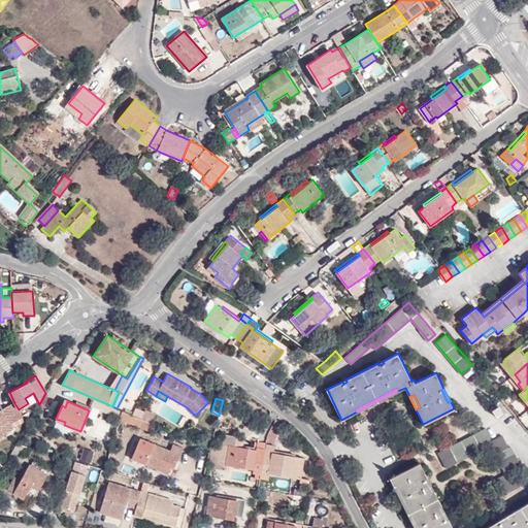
[(91,407),(76,401),(74,404),(89,410),(91,407)]
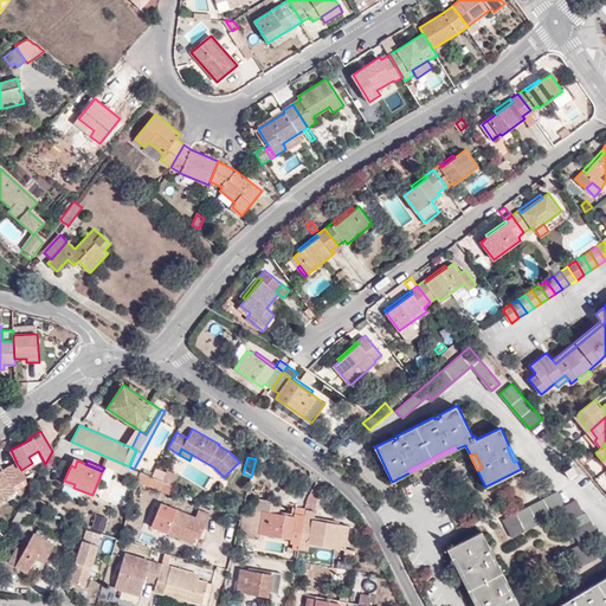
[(21,470),(17,463),(11,466),(19,483),(26,478),(21,470)]
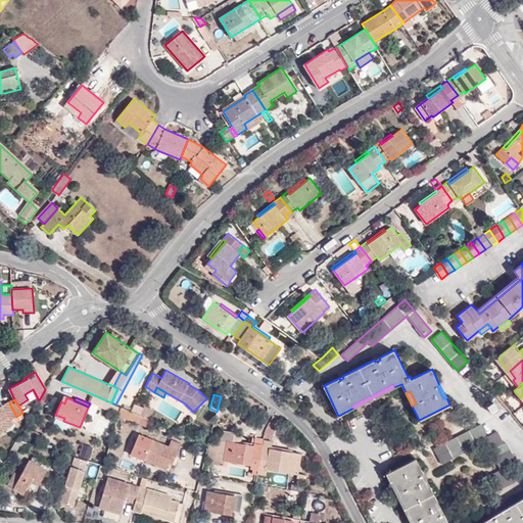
[(112,412),(115,405),(111,402),(104,399),(101,407),(112,412)]
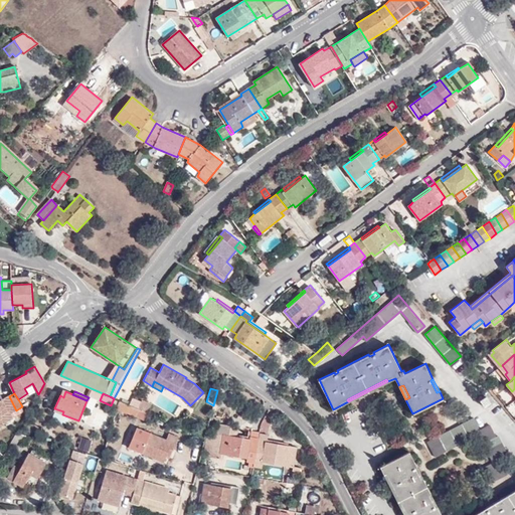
[(480,399),(485,406),(491,401),(486,395),(480,399)]
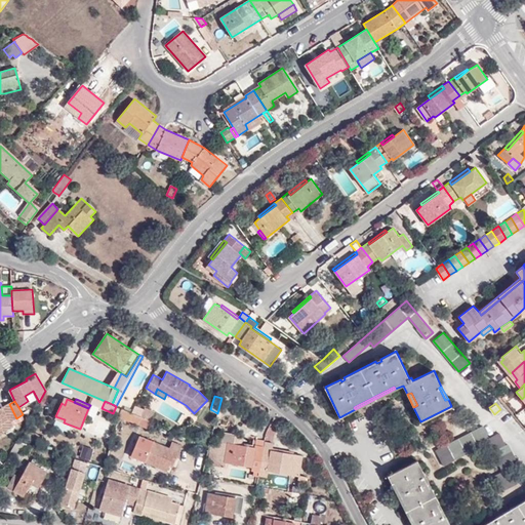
[(0,432),(12,426),(10,421),(16,418),(9,404),(1,408),(0,406),(0,432)]
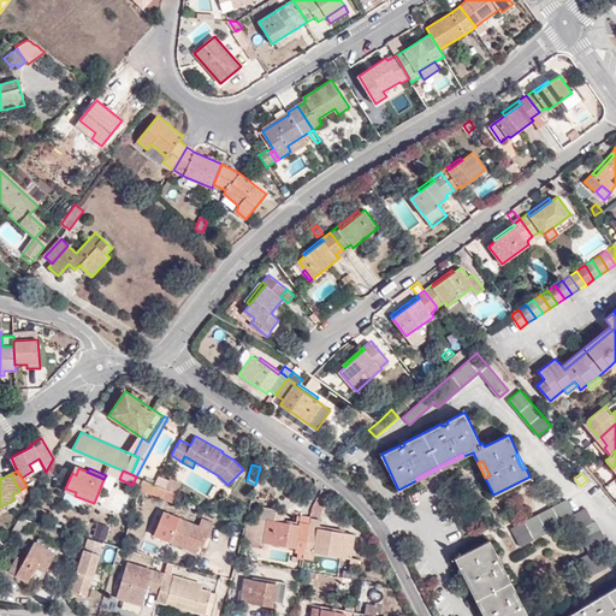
[(169,481),(158,477),(154,484),(165,490),(169,481)]
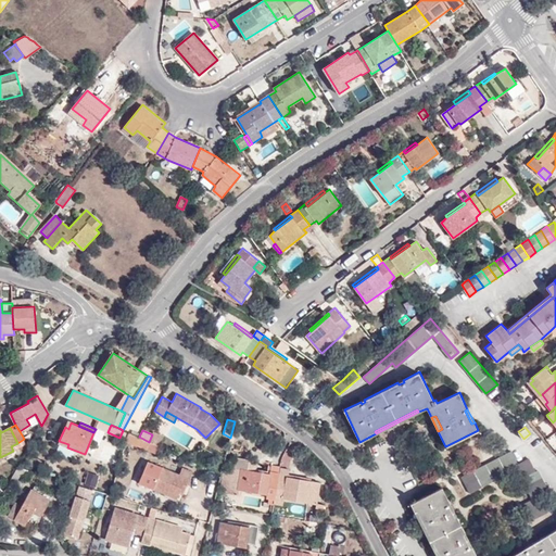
[(138,443),(138,445),(147,449),(150,442),(149,442),(139,437),(128,432),(126,438),(138,443)]
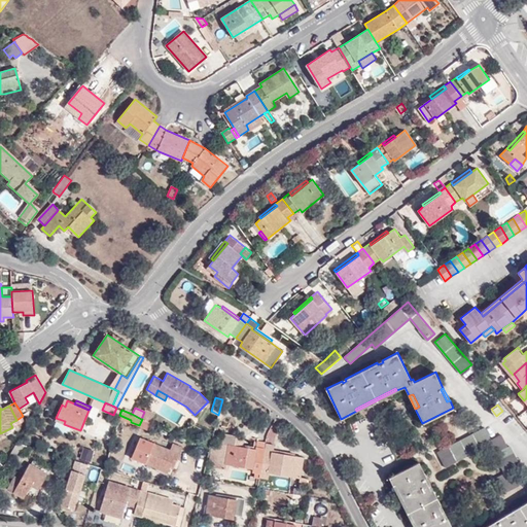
[(139,425),(146,428),(149,422),(142,419),(139,425)]
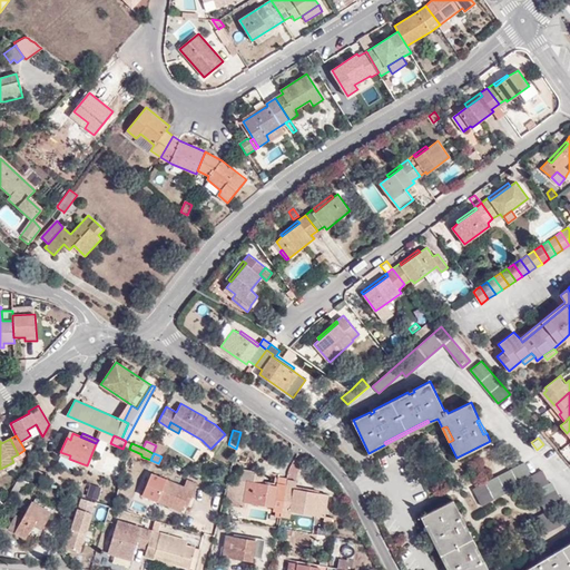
[(536,517),(544,533),(561,524),(552,508),(562,502),(551,481),(549,482),(542,469),(531,474),(524,462),(473,489),(481,505),(508,492),(505,488),(529,477),(534,488),(533,488),(546,511),(536,517)]
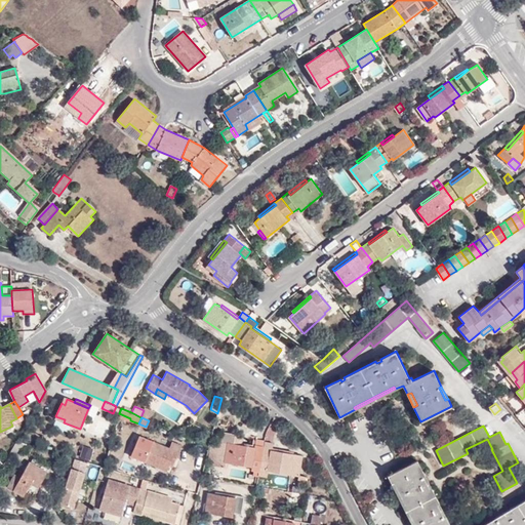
[(255,470),(254,475),(258,476),(267,477),(268,470),(299,476),(301,455),(294,454),(273,450),(273,447),(264,446),(256,444),(255,447),(239,444),(239,437),(235,436),(235,434),(223,432),(220,442),(227,443),(224,461),(226,462),(252,467),(252,470),(255,470)]
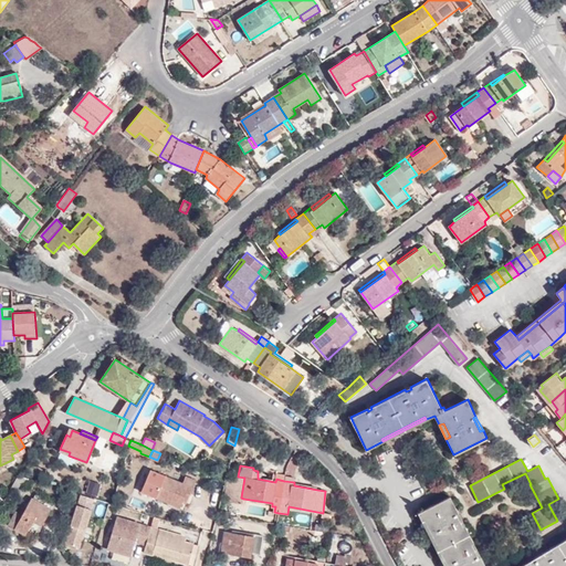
[(261,477),(261,472),(258,471),(258,479),(275,482),(276,479),(261,477)]
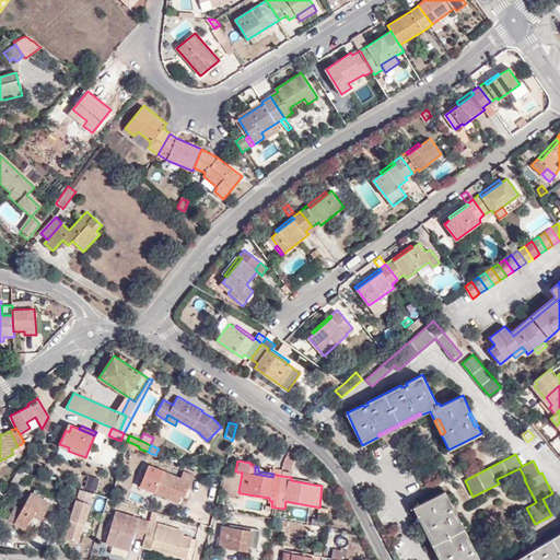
[(223,496),(240,499),(241,493),(238,492),(242,473),(235,471),(228,469),(223,496)]
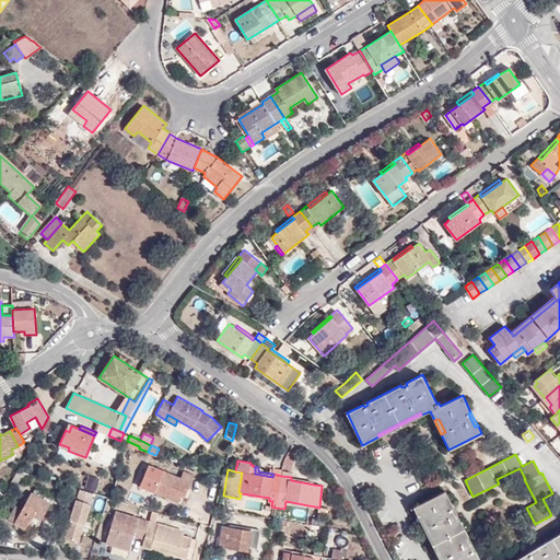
[(24,473),(18,470),(3,496),(10,499),(15,488),(20,490),(23,486),(19,483),(21,479),(24,473)]
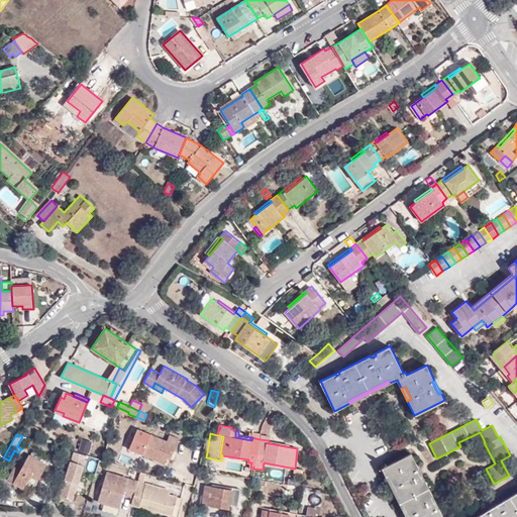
[(142,454),(164,463),(167,456),(169,451),(173,453),(179,438),(170,435),(167,441),(150,435),(142,454)]
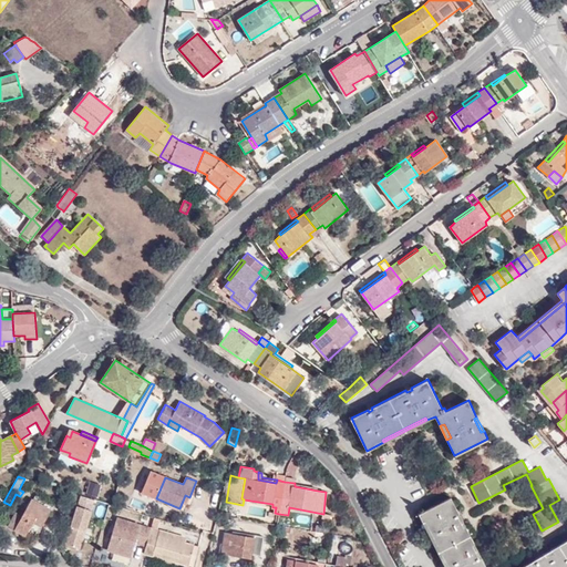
[(30,490),(34,481),(24,478),(21,485),(30,490)]
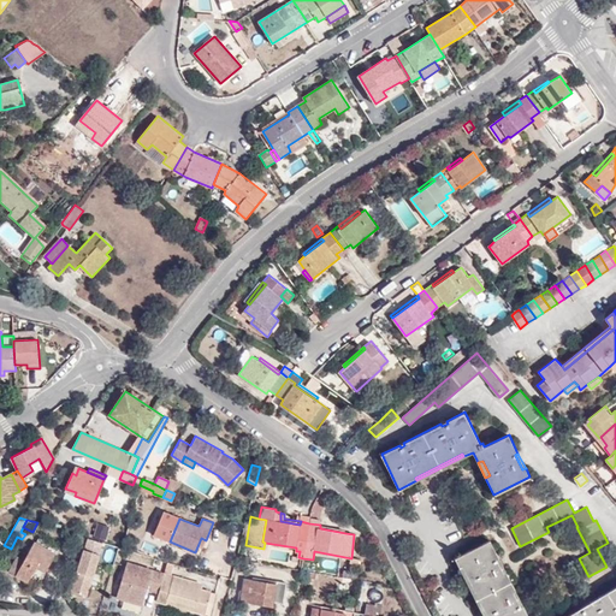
[(105,542),(110,528),(99,526),(95,538),(105,542)]
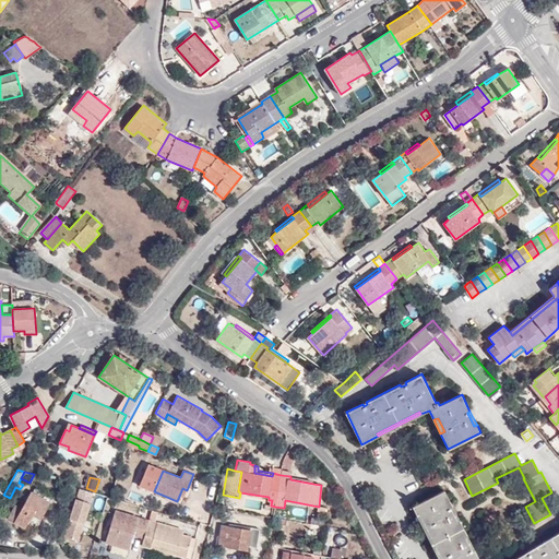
[(91,502),(90,502),(93,492),(80,488),(76,499),(75,499),(64,535),(79,539),(91,502)]
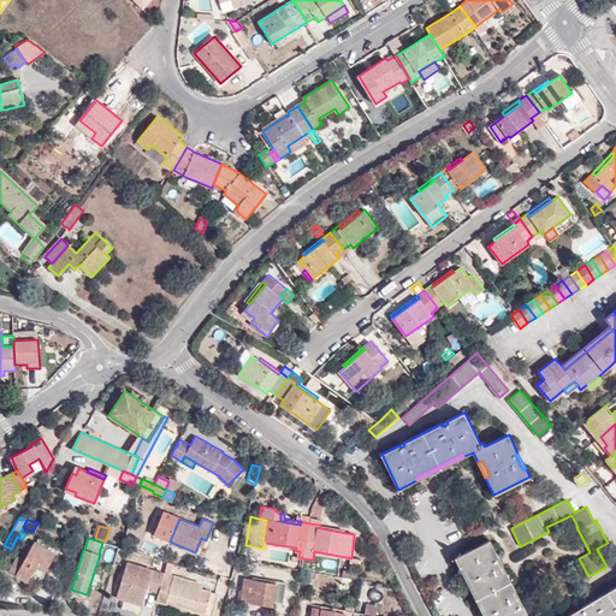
[(467,574),(487,615),(527,615),(522,605),(520,606),(517,602),(520,600),(502,563),(499,564),(497,560),(499,558),(490,540),(455,558),(463,575),(467,574)]
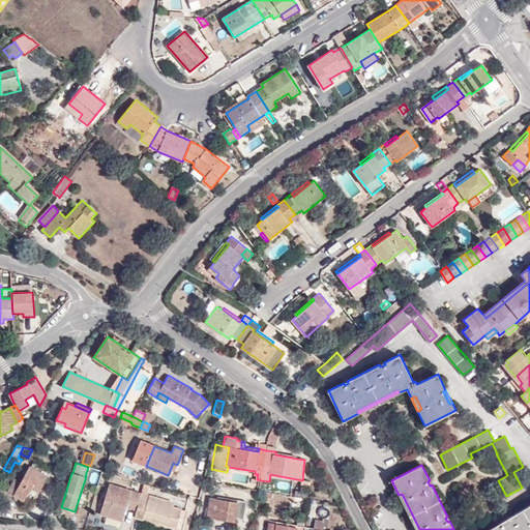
[(15,478),(7,491),(24,500),(30,488),(37,492),(38,492),(47,475),(29,466),(21,481),(15,478)]
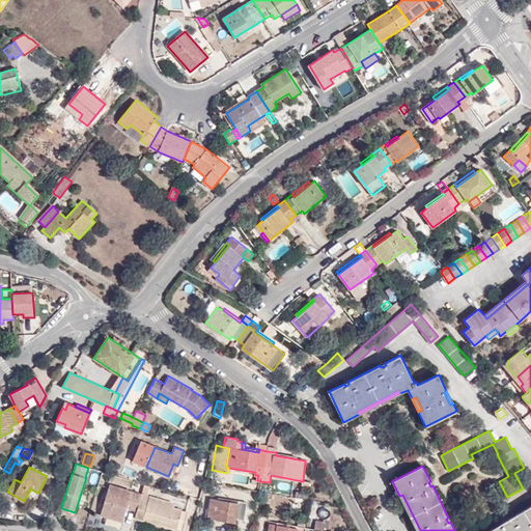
[(138,503),(146,506),(149,497),(147,496),(149,486),(144,484),(141,494),(138,503)]
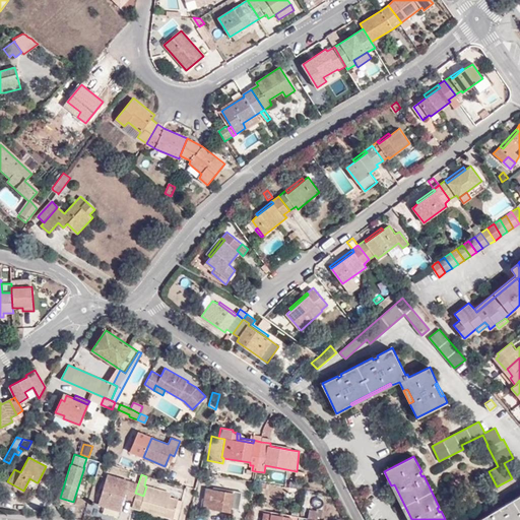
[(120,511),(124,497),(134,500),(135,493),(138,483),(107,475),(98,504),(120,511)]
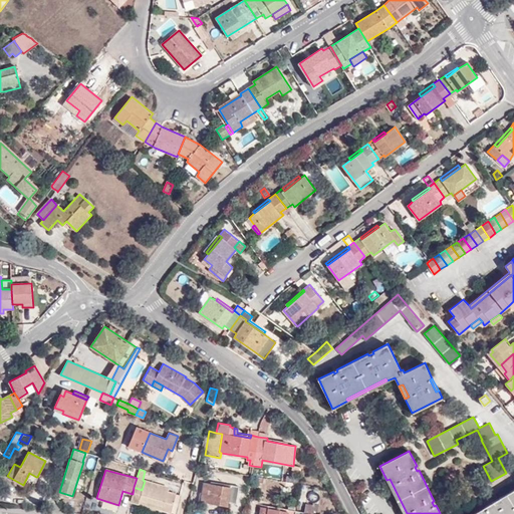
[(23,485),(30,490),(36,477),(29,473),(23,485)]
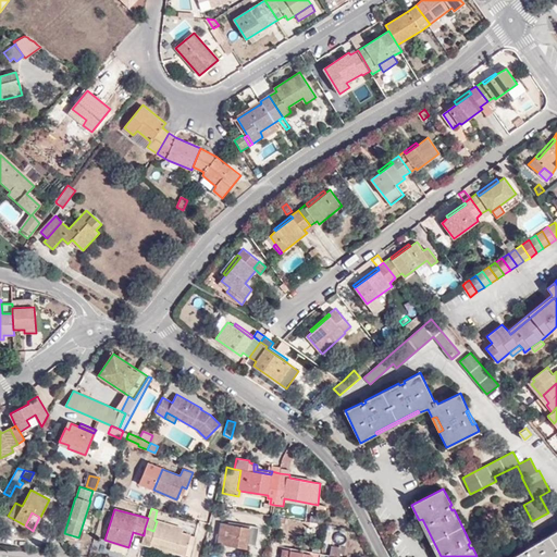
[(437,556),(441,556),(422,519),(419,520),(437,556)]
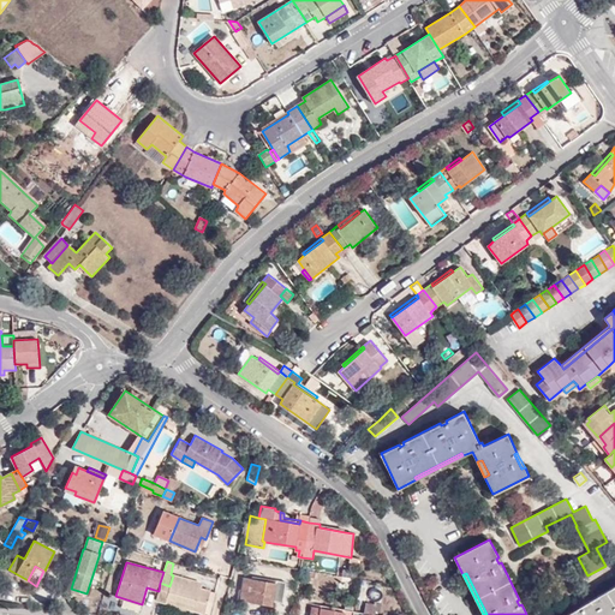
[(201,584),(173,575),(169,586),(160,583),(159,591),(156,599),(166,602),(167,597),(175,599),(186,603),(185,608),(204,614),(210,591),(199,589),(201,584)]
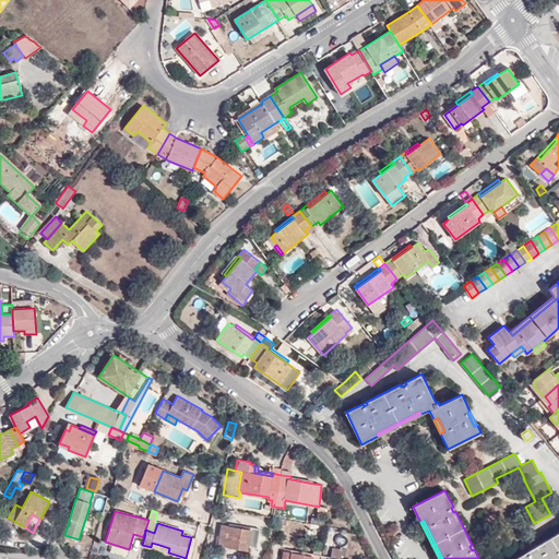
[(249,546),(258,547),(260,528),(250,526),(249,530),(222,524),(218,545),(248,550),(249,546)]
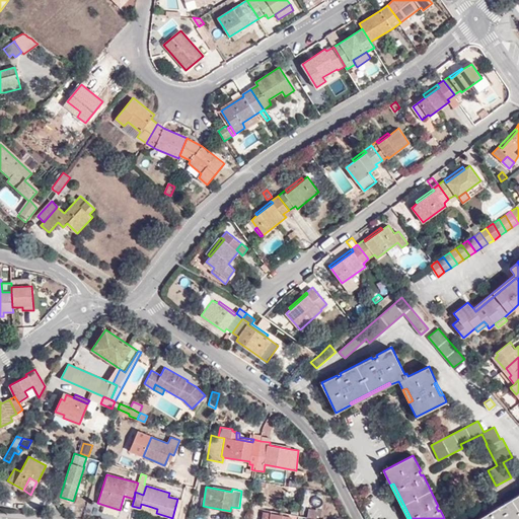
[(518,518),(518,494),(497,508),(498,510),(494,512),(493,510),(477,518),(518,518)]
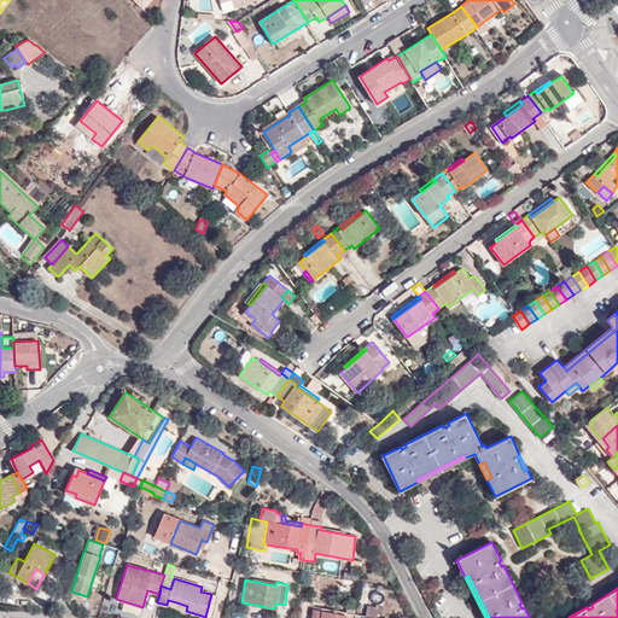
[(362,617),(363,616),(355,613),(356,607),(347,606),(345,614),(314,608),(312,617),(362,617)]
